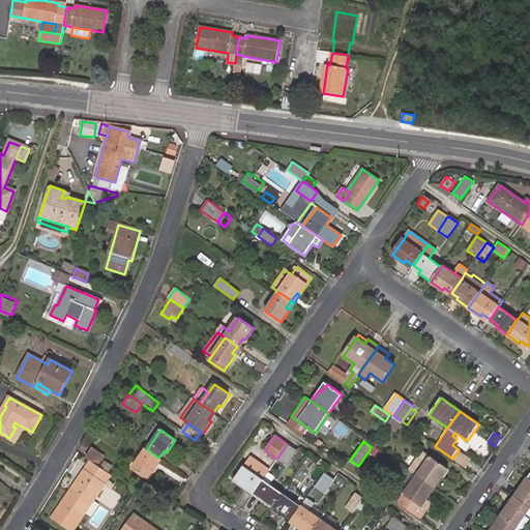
[(147,449),(140,444),(135,452),(141,457),(133,469),(147,479),(156,467),(154,465),(158,458),(147,449)]
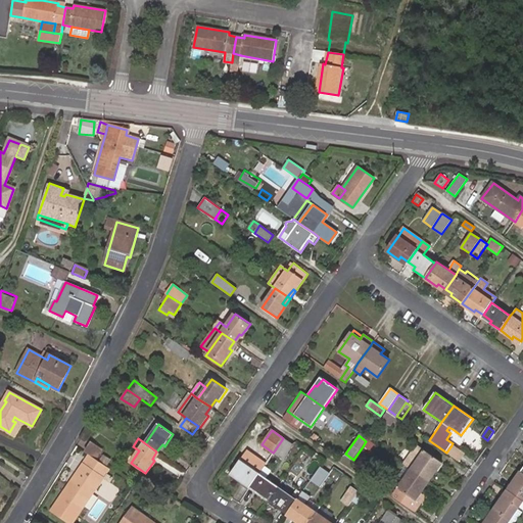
[(283,438),(274,452),(284,459),(293,445),(283,438)]
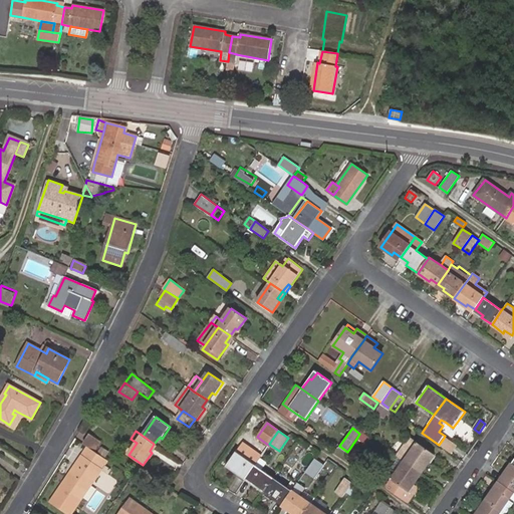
[(370,438),(361,431),(359,434),(356,439),(365,445),(370,438)]
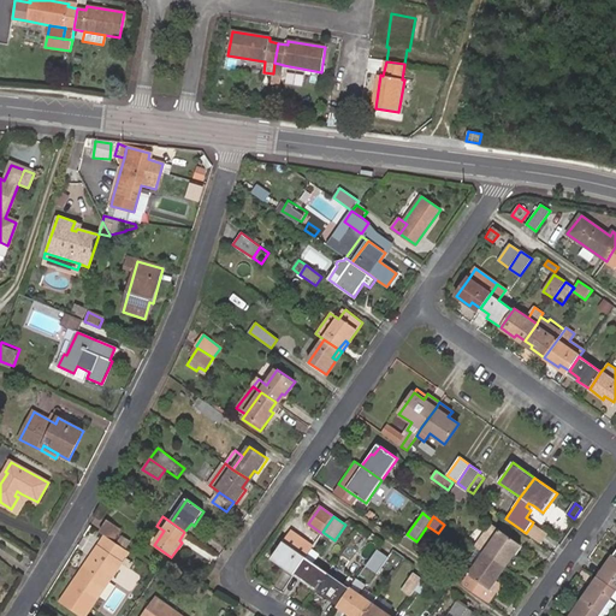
[(100,532),(114,542),(122,531),(108,520),(100,532)]
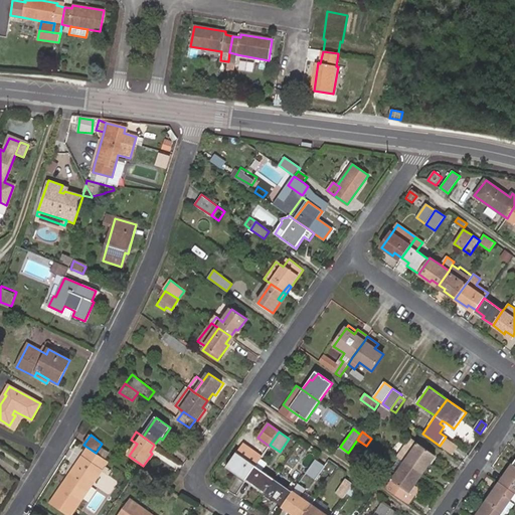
[(445,439),(440,446),(452,455),(457,447),(445,439)]
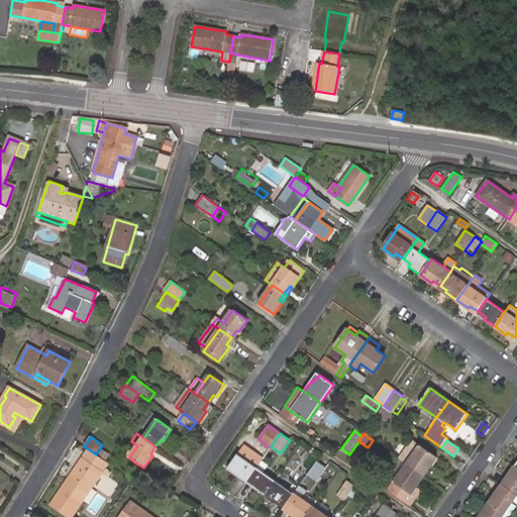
[(407,463),(424,476),(432,464),(429,463),(435,455),(420,445),(407,463)]
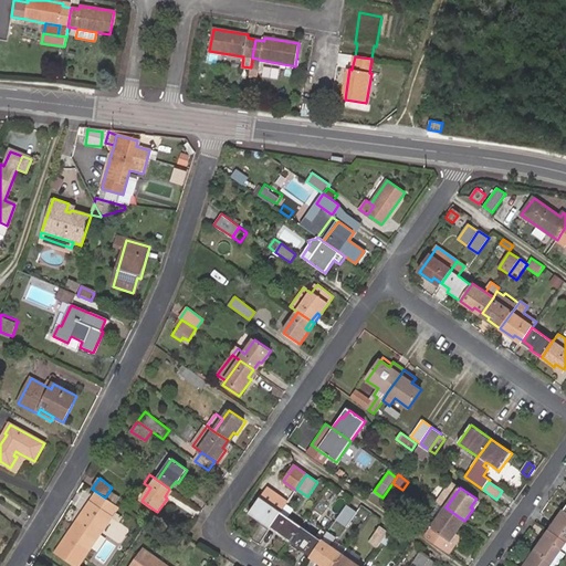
[(96,493),(91,502),(107,514),(113,517),(118,510),(96,493)]
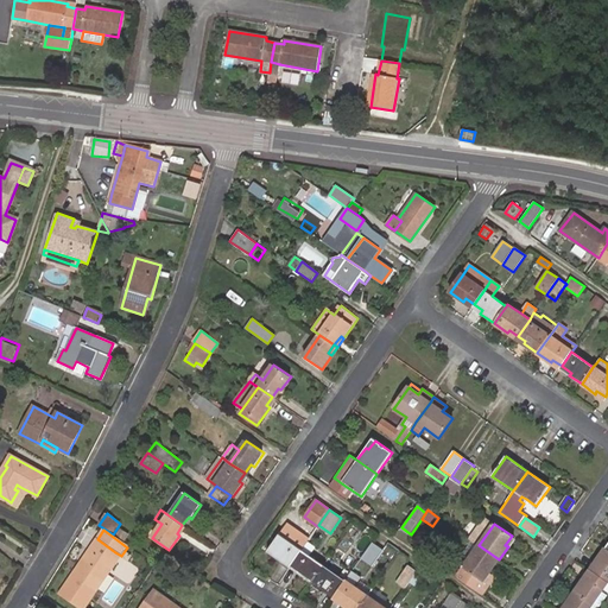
[(291,564),(302,549),(280,534),(267,552),(280,562),(283,559),(291,564)]
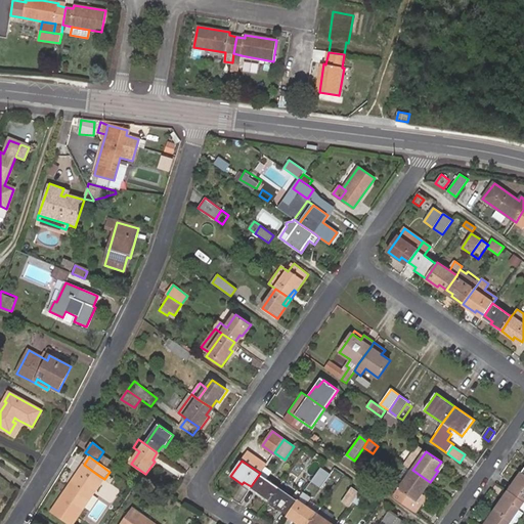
[(69,493),(66,492),(52,512),(71,523),(73,523),(94,493),(90,490),(99,476),(84,465),(79,473),(81,475),(69,493)]
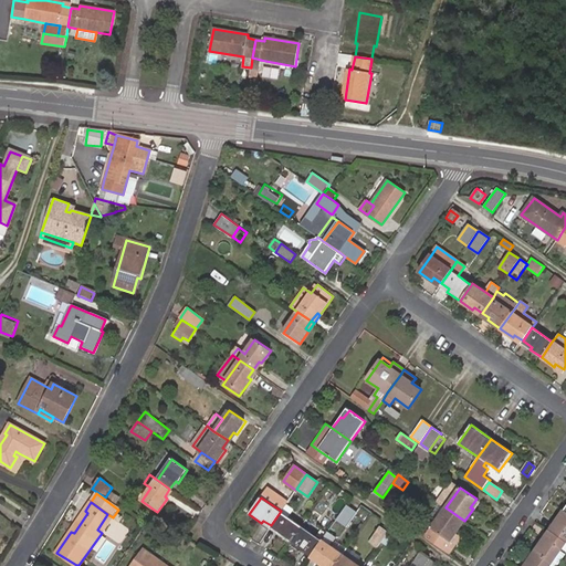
[(431,528),(426,536),(450,554),(456,545),(450,541),(456,533),(464,521),(446,507),(439,503),(431,515),(437,521),(431,528)]
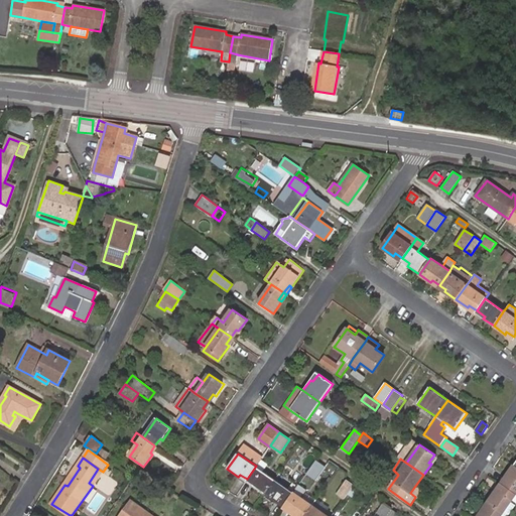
[(316,480),(327,466),(316,460),(307,473),(316,480)]
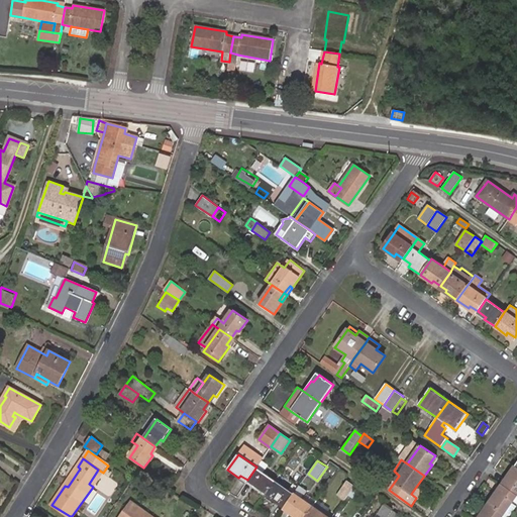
[(78,467),(65,486),(68,487),(80,469),(78,467)]
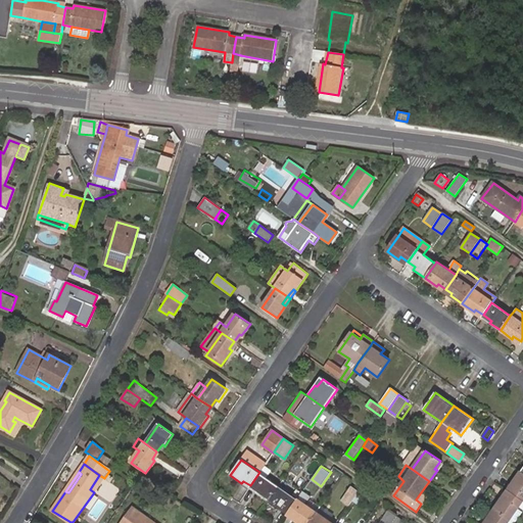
[(279,485),(259,472),(250,485),(257,490),(256,492),(268,501),(279,485)]
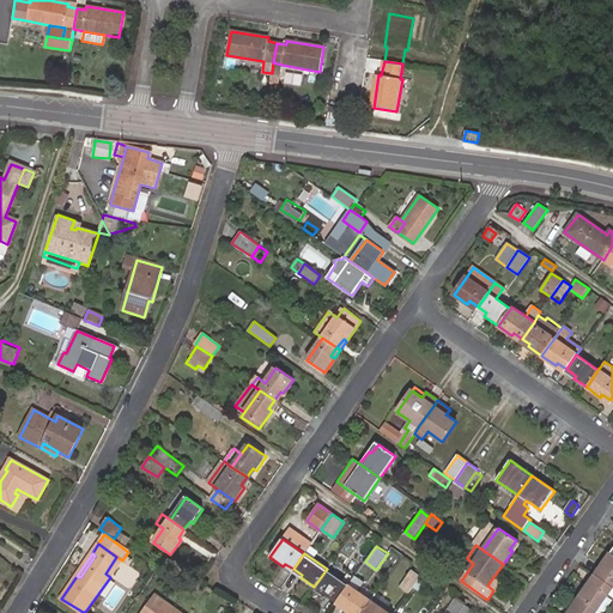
[(612,587),(612,553),(611,553),(601,568),(604,569),(599,577),(612,587)]
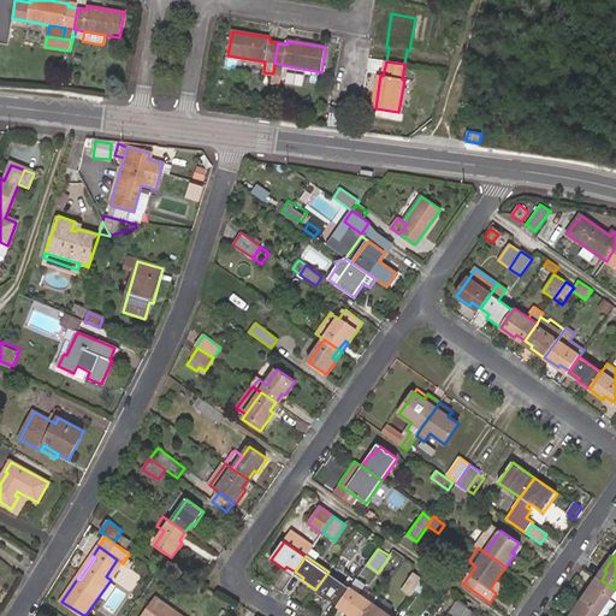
[(106,576),(111,580),(123,563),(117,560),(106,576)]
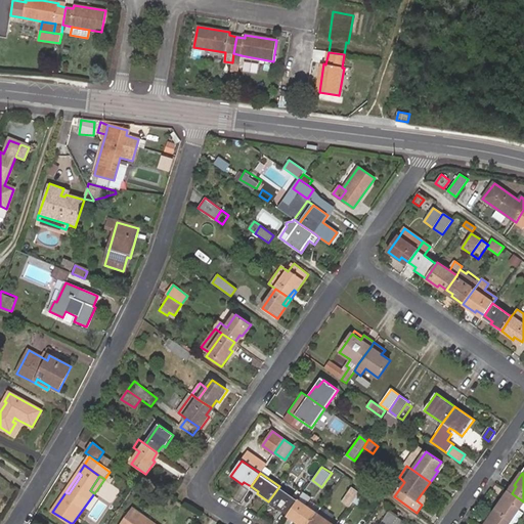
[(394,485),(399,489),(404,482),(399,477),(394,485)]
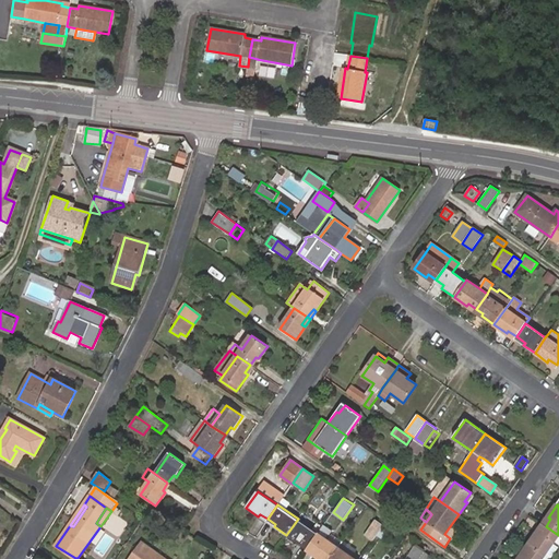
[(318,534),(298,519),(286,535),(298,545),(300,542),(309,547),(318,534)]
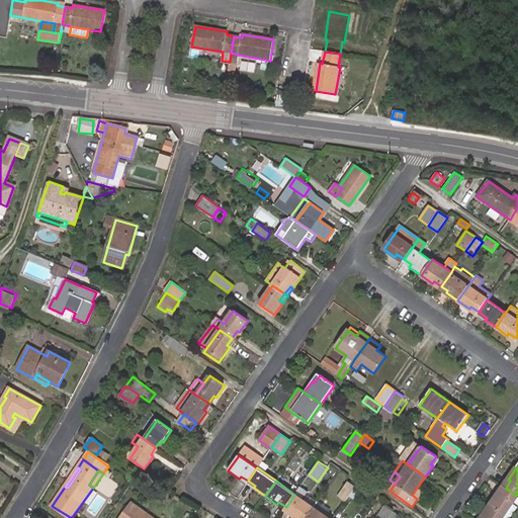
[(348,498),(355,488),(347,482),(338,495),(346,500),(348,498)]
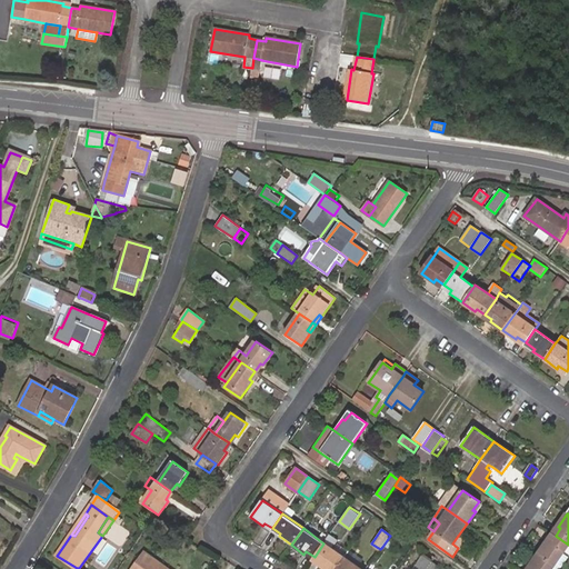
[(338,540),(330,535),(323,543),(315,557),(322,562),(320,566),(325,568),(336,568),(345,557),(331,548),(336,542),(338,540)]
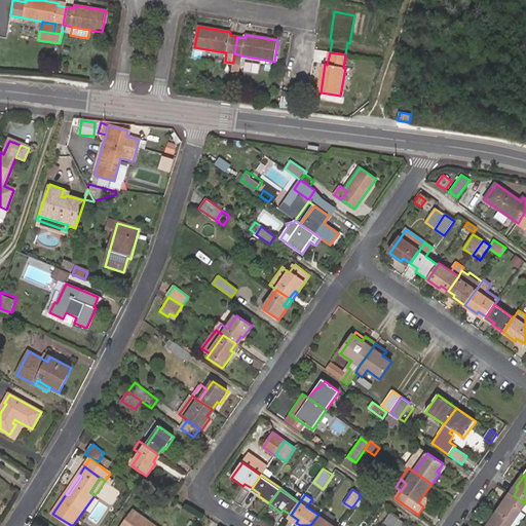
[(365,497),(361,495),(353,505),(358,509),(365,497)]
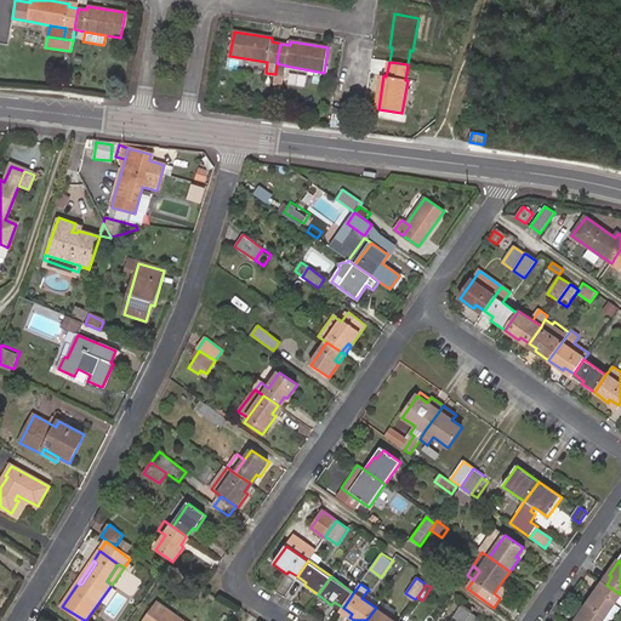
[(494,593),(500,598),(506,590),(500,585),(494,593)]
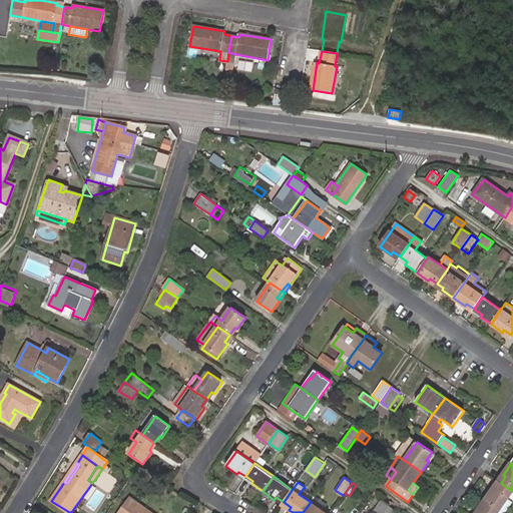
[(493,488),(485,500),(499,510),(512,491),(501,483),(495,490),(493,488)]
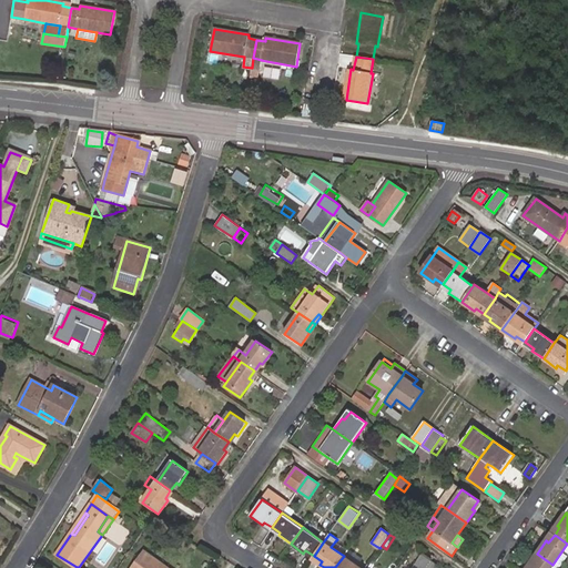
[(331,547),(344,556),(348,550),(335,541),(331,547)]
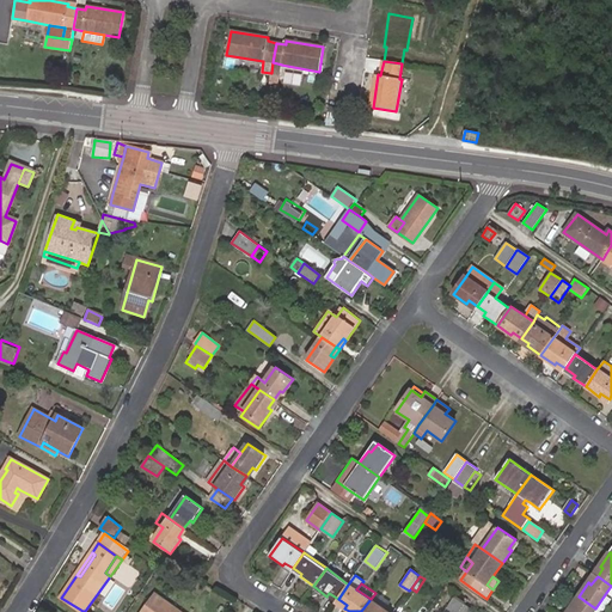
[(176,611),(173,611),(176,607),(157,593),(142,611),(176,611)]
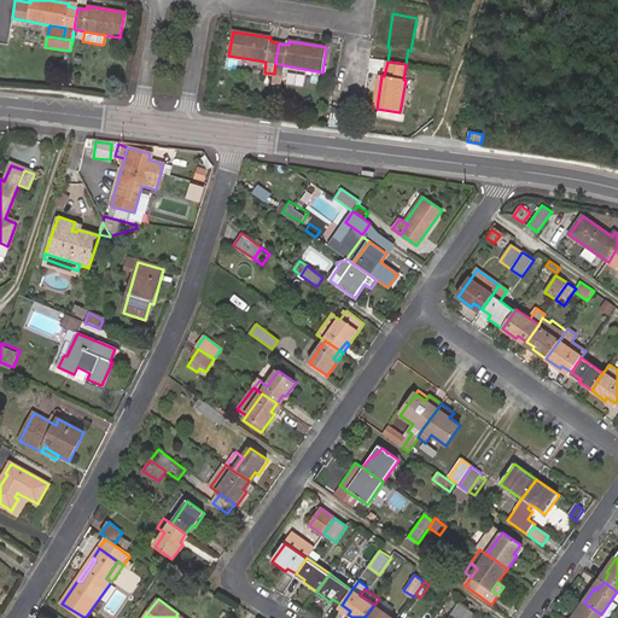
[(598,617),(601,614),(584,602),(576,616),(578,617),(577,617),(598,617)]
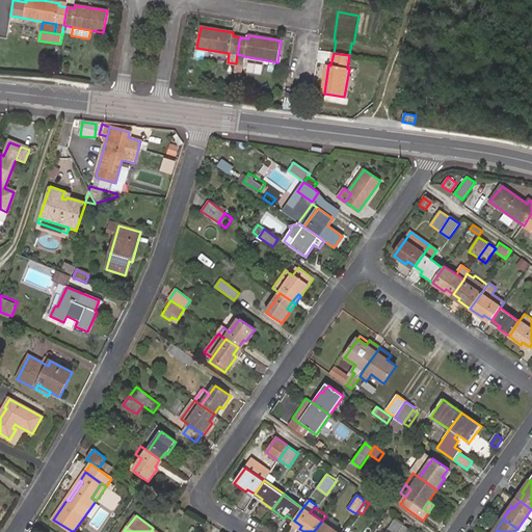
[(399,531),(404,526),(395,520),(386,531),(399,531)]
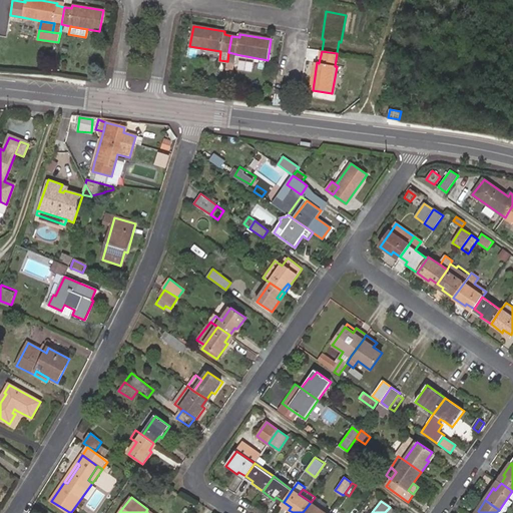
[(325,512),(311,502),(303,512),(325,512)]
